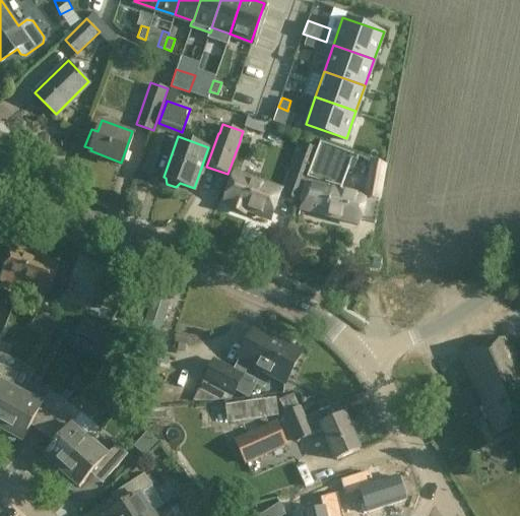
[(320,140),(307,175),(306,180),(310,181),(302,203),(327,209),(326,212),(358,221),(365,196),(341,188),(342,184),(340,178),(335,176),(340,162),(349,165),(354,152),(320,140)]
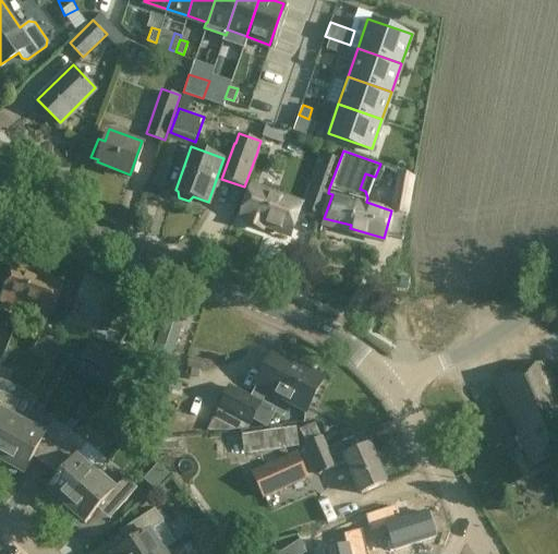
[(398,170),(391,211),(409,213),(415,176),(398,170)]
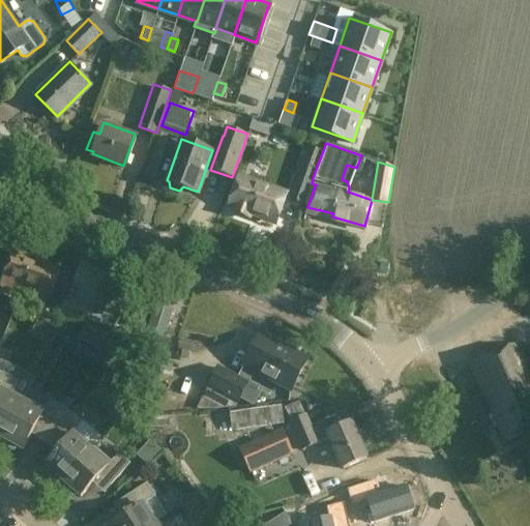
[(312,183),(313,178),(299,173),(290,199),(303,203),(312,183)]
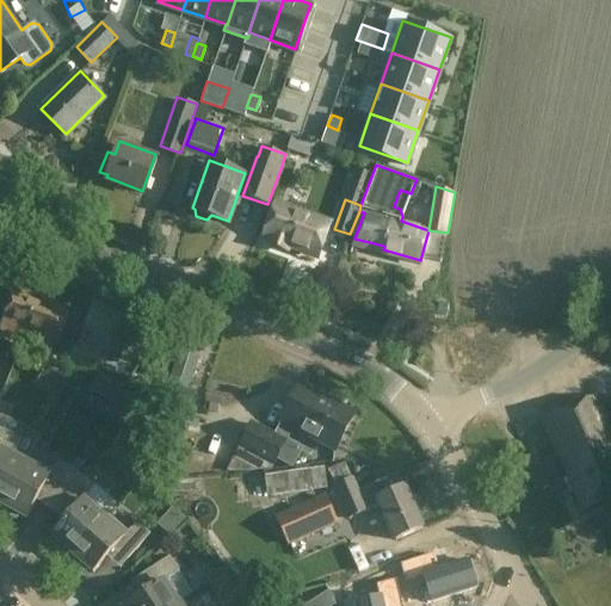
[(328,221),(278,202),(266,235),(273,237),(271,242),(287,248),(288,242),(316,253),(328,221)]
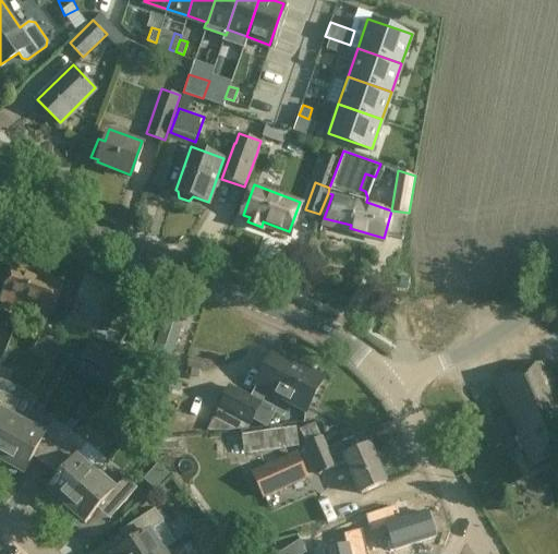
[(63,281),(13,262),(0,296),(0,303),(11,308),(14,298),(39,308),(36,315),(48,320),(63,281)]
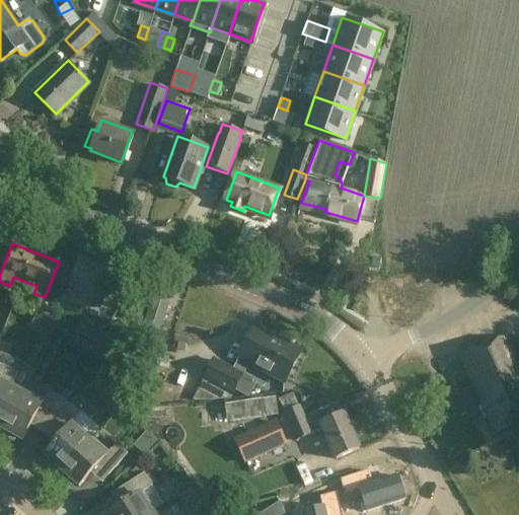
[(121,275),(106,270),(97,293),(106,297),(109,291),(114,293),(121,275)]
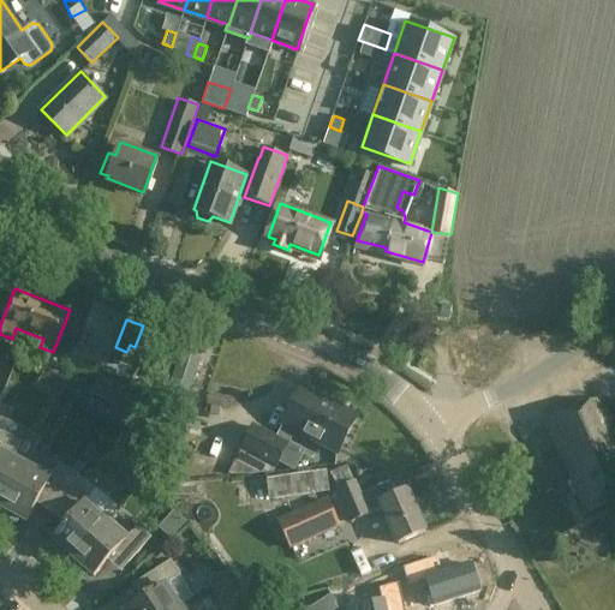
[(184,407),(199,357),(181,351),(165,401),(184,407)]
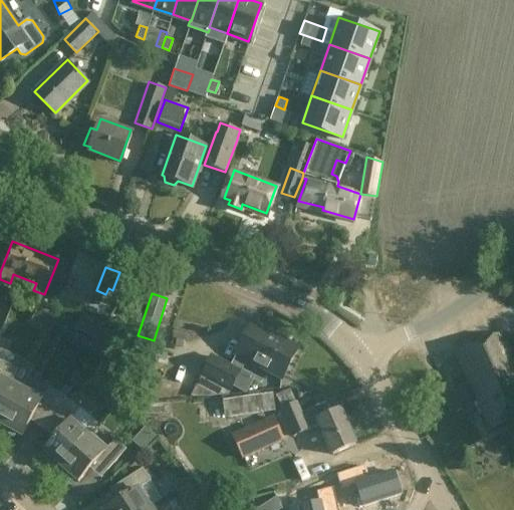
[(51,328),(57,317),(51,314),(45,325),(51,328)]
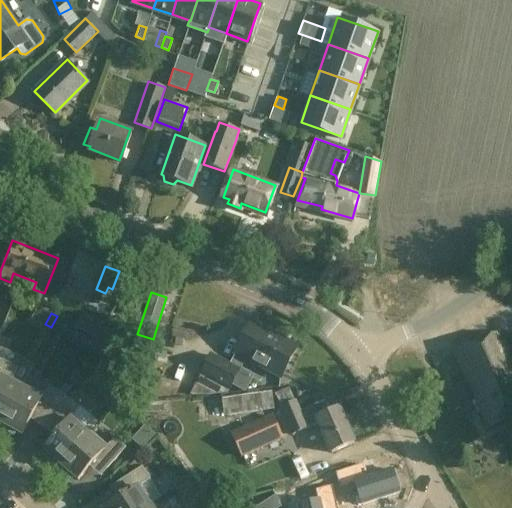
[(75,319),(68,327),(81,338),(88,330),(75,319)]
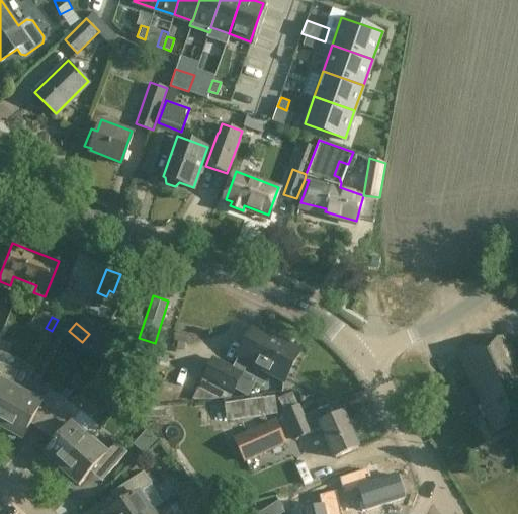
[(255,324),(238,356),(283,379),(299,348),(255,324)]
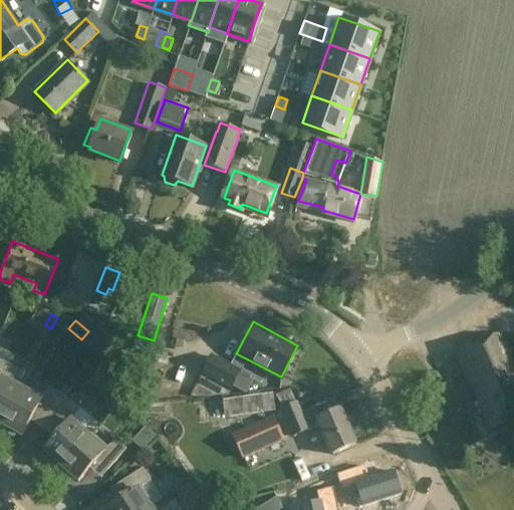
[(485,369),(506,418),(513,414),(513,354),(503,329),(456,351),(468,377),(485,369)]
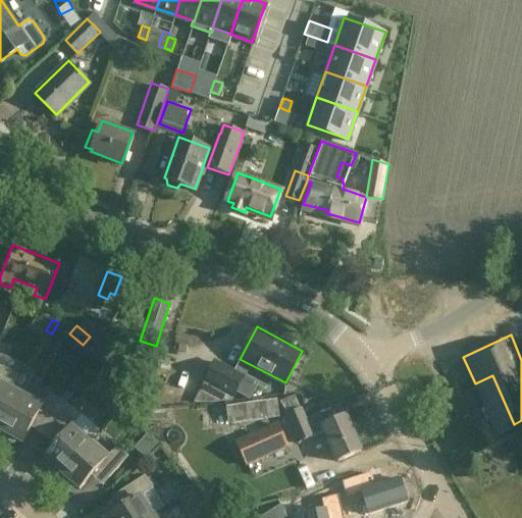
[(0,342),(0,359),(19,370),(27,357),(0,342)]
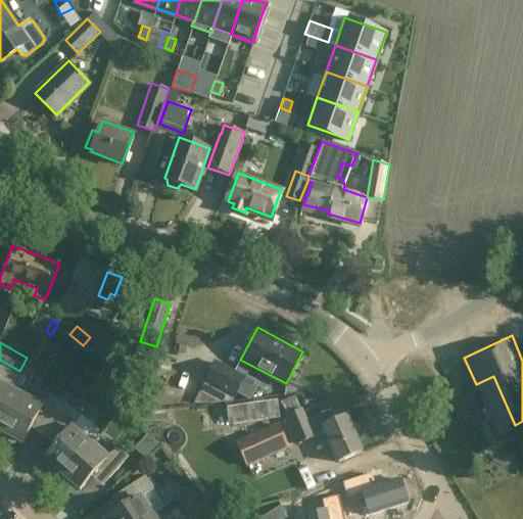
[(244,375),(215,359),(201,381),(203,382),(193,402),(231,398),(244,375)]
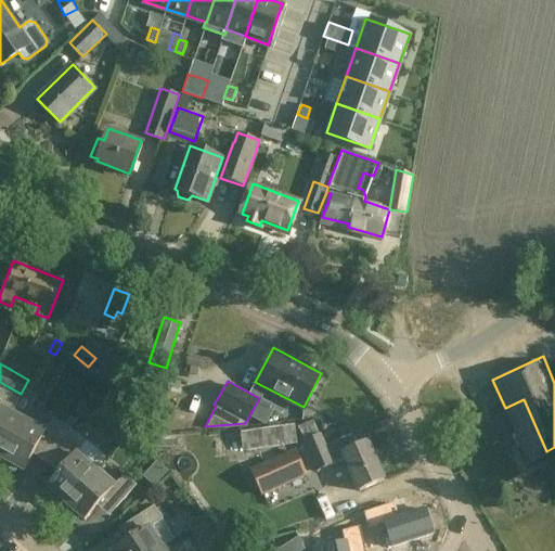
[(9,392),(0,387),(0,459),(25,413),(13,407),(20,397),(9,392)]
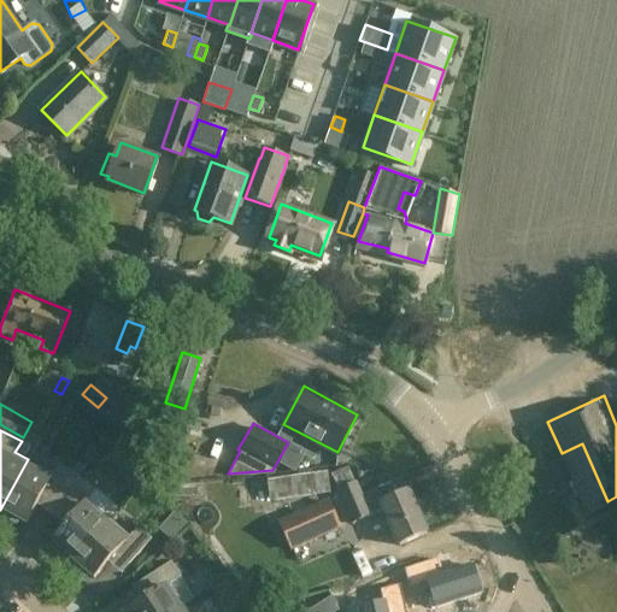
[(582,443),(562,453),(587,511),(607,501),(582,443)]
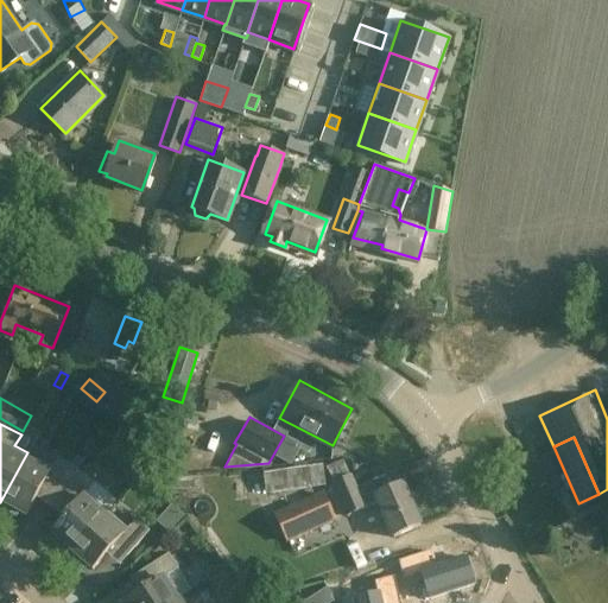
[(27,452),(0,502),(0,505),(16,513),(18,508),(26,513),(42,483),(57,495),(76,468),(58,455),(51,465),(27,452)]
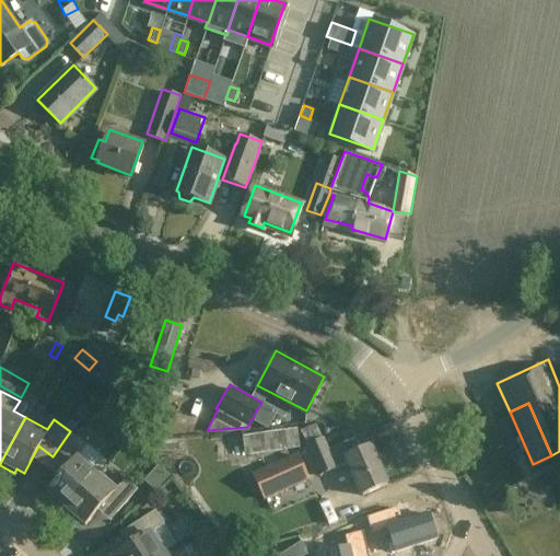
[(483,428),(492,448),(508,441),(499,420),(483,428)]
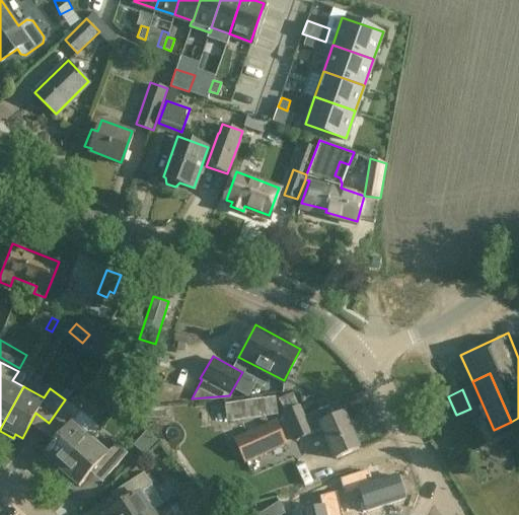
[(283,406),(293,432),(296,438),(312,432),(312,430),(322,426),(334,456),(358,447),(344,412),(340,413),(335,401),(304,415),(294,391),(280,397),(283,406)]
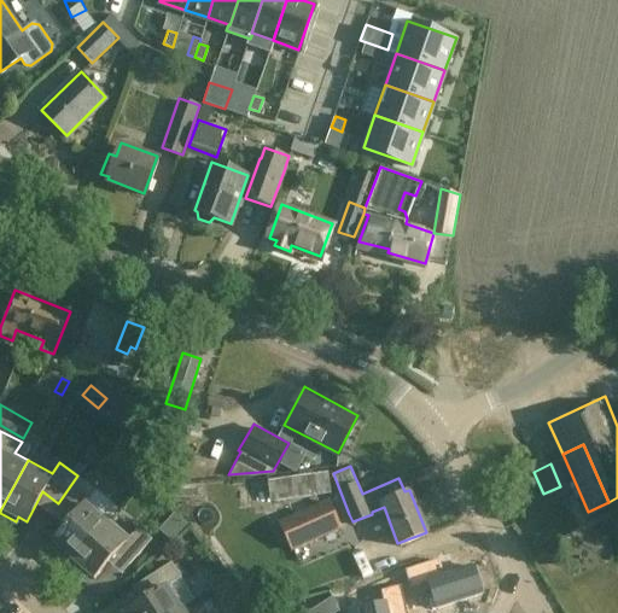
[(270,502),(331,492),(327,467),(248,479),(252,511),(272,507),(270,502)]
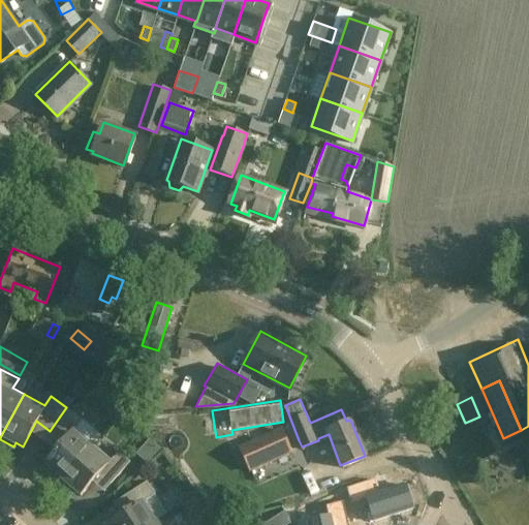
[(83,418),(66,407),(50,431),(64,440),(44,462),(51,466),(47,470),(59,481),(93,442),(75,427),(83,418)]
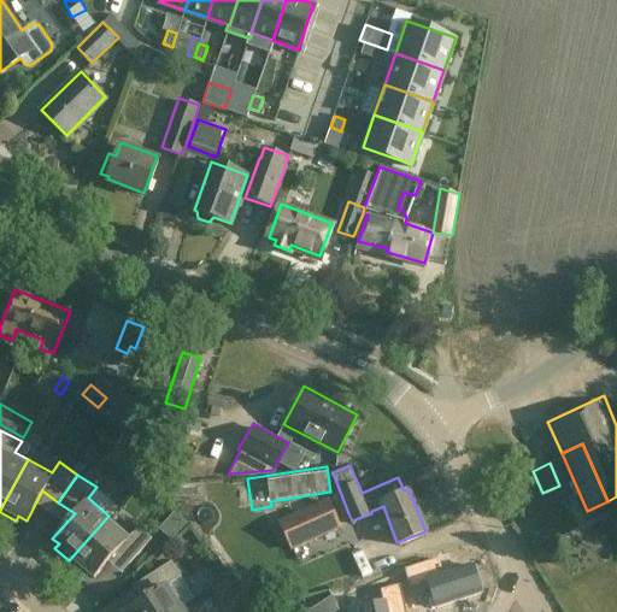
[(291,549),(340,527),(327,498),(277,521),(291,549)]
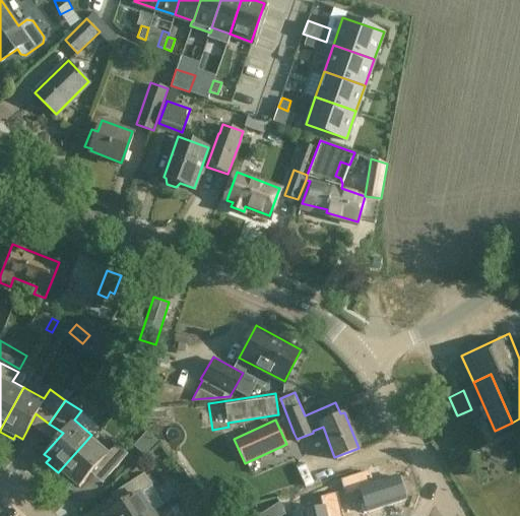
[(91,435),(58,472),(70,484),(73,479),(79,485),(98,463),(109,473),(127,452),(116,442),(109,450),(91,435)]
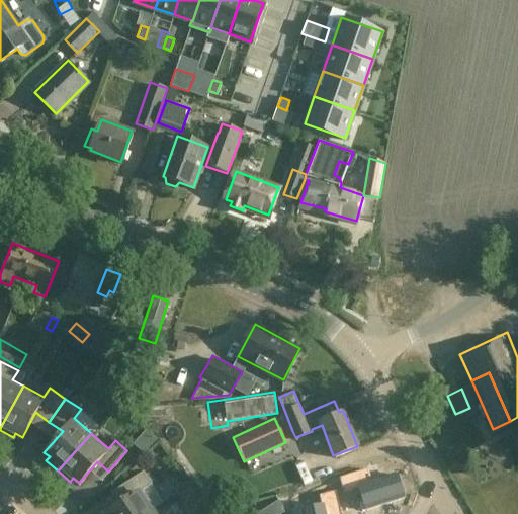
[(374,464),(339,477),(344,493),(360,488),(366,508),(404,496),(396,472),(378,478),(374,464)]
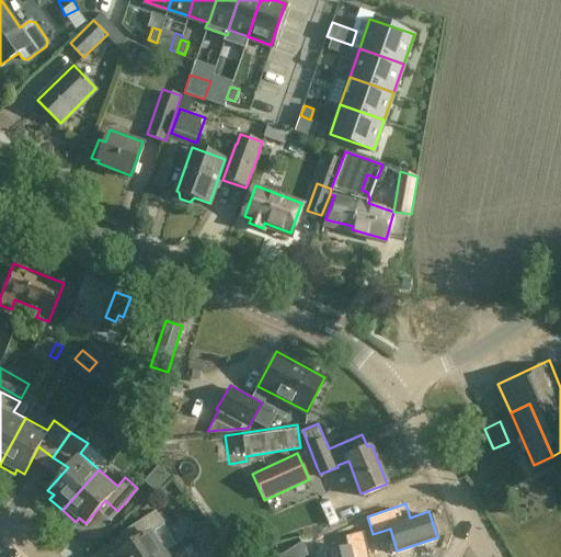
[(156,556),(168,549),(155,529),(164,522),(156,509),(129,525),(138,538),(113,555),(113,556),(156,556)]
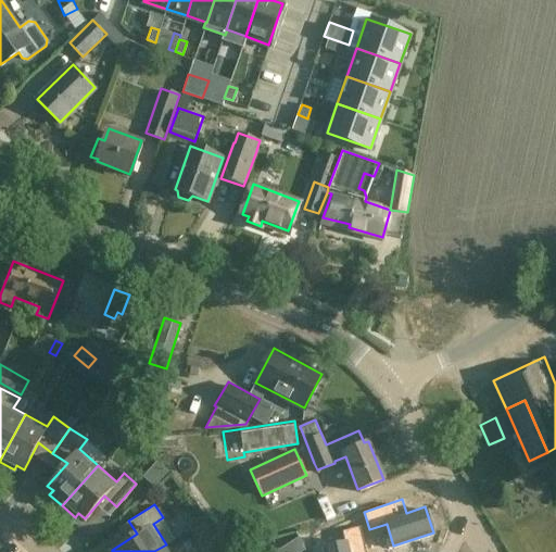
[(367,551),(361,526),(342,530),(345,543),(324,549),(324,551),(367,551)]
